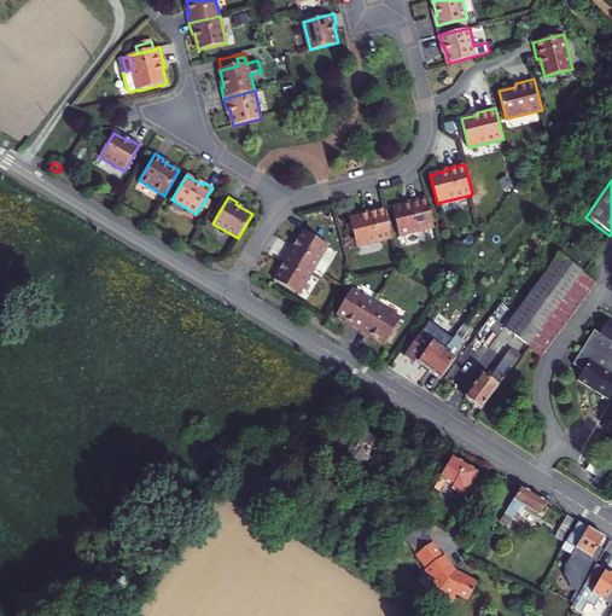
[(435,227),(427,197),(409,201),(411,203),(392,208),(400,236),(435,227)]
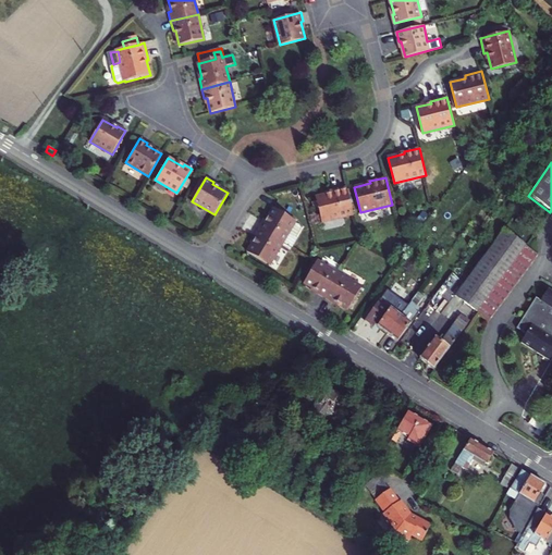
[(354,213),(346,187),(330,192),(331,194),(315,197),(321,222),(354,213)]
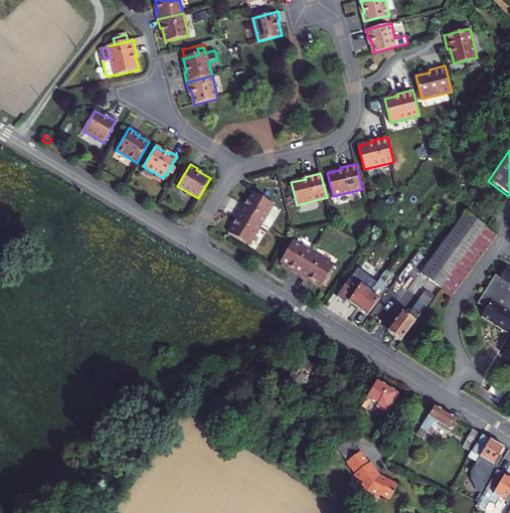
[(243,203),(238,211),(261,224),(269,229),(275,219),(273,219),(277,212),(276,208),(272,206),(273,204),(252,192),(244,204),(243,203)]
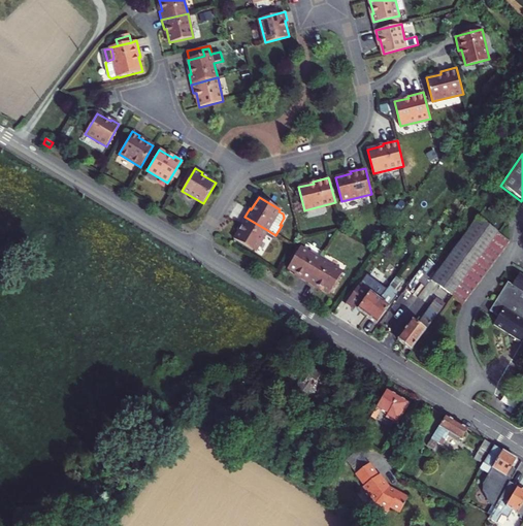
[(255,251),(267,230),(244,217),(239,225),(241,226),(234,238),(255,251)]
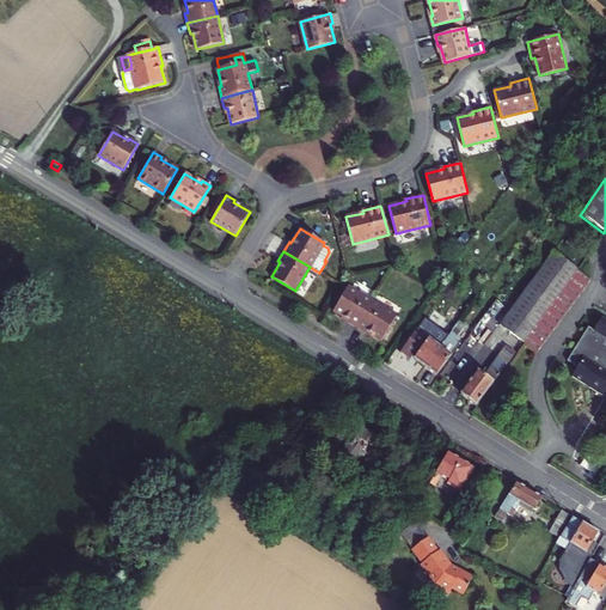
[(589,280),(551,252),(497,324),(534,353),(589,280)]
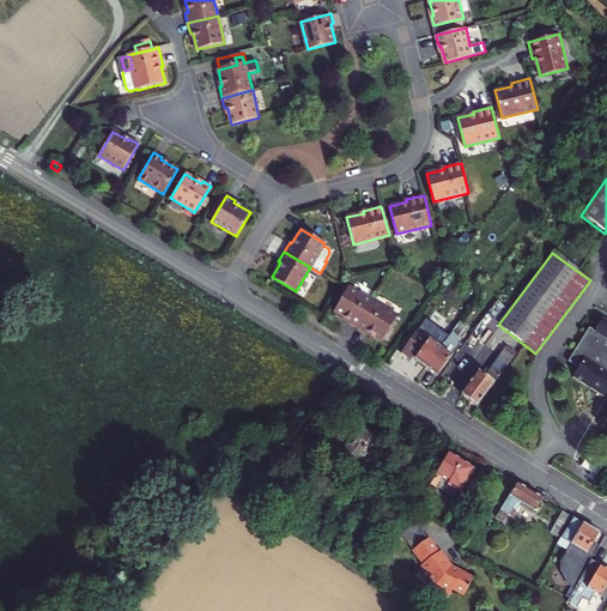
[(347,322),(357,328),(374,301),(348,288),(334,312),(348,320),(347,322)]
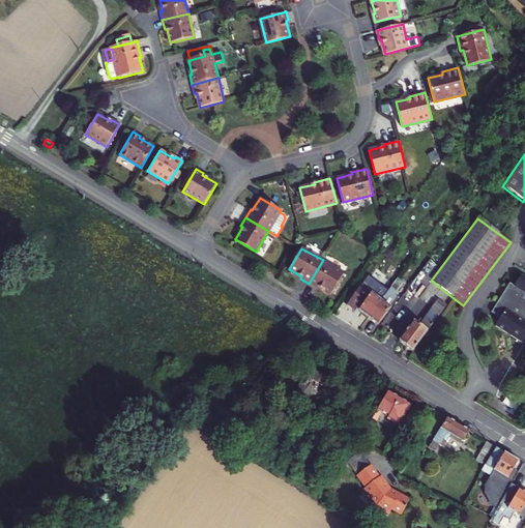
[(344,272),(323,260),(309,284),(317,288),(318,286),(331,294),(344,272)]
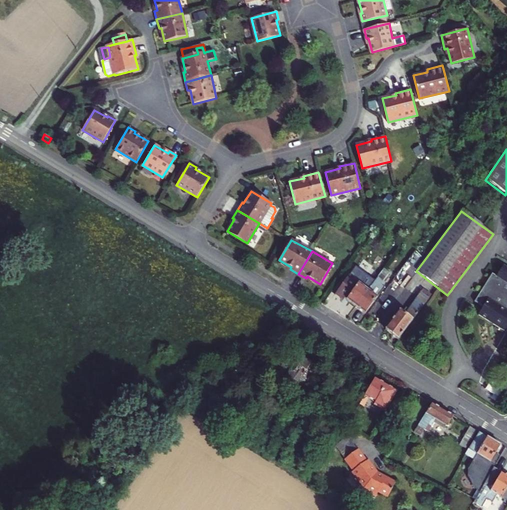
[(344,299),(353,306),(382,268),(382,267),(377,264),(361,285),(357,282),(344,299)]
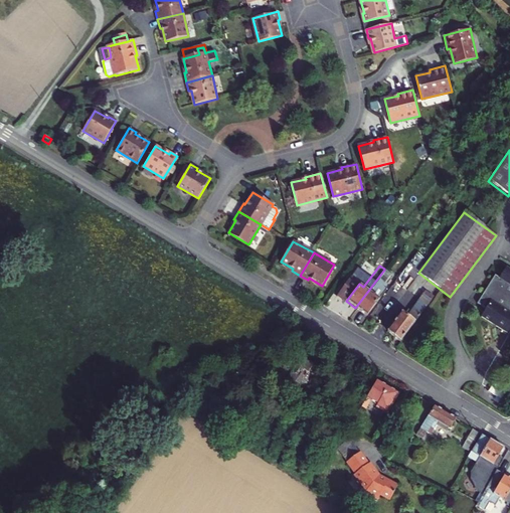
[(483,309),(478,317),(509,337),(509,271),(504,268),(497,279),(493,276),(475,304),(483,309)]
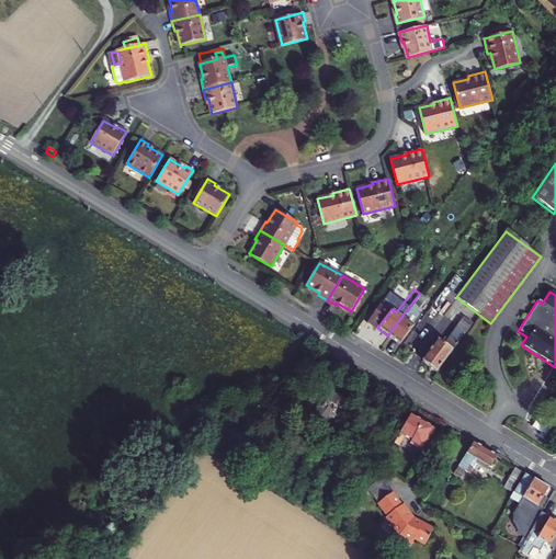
[(424,297),(419,293),(419,294),(387,335),(397,342),(419,314),(415,310),(424,297)]
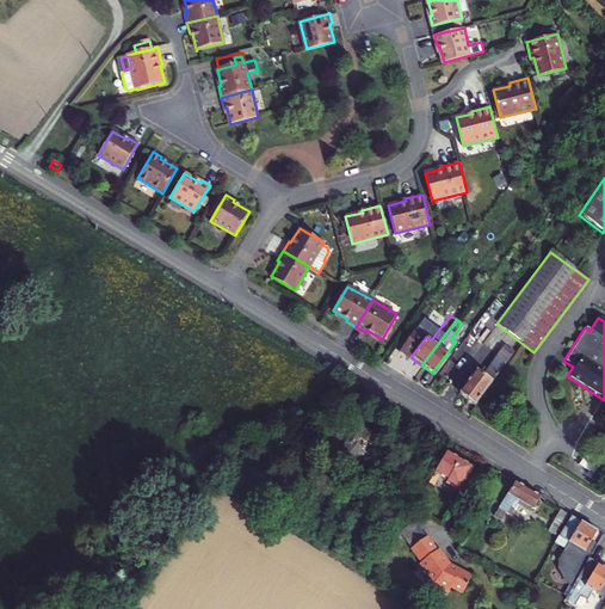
[(426,337),(413,327),(396,350),(407,357),(408,355),(411,357),(426,337)]
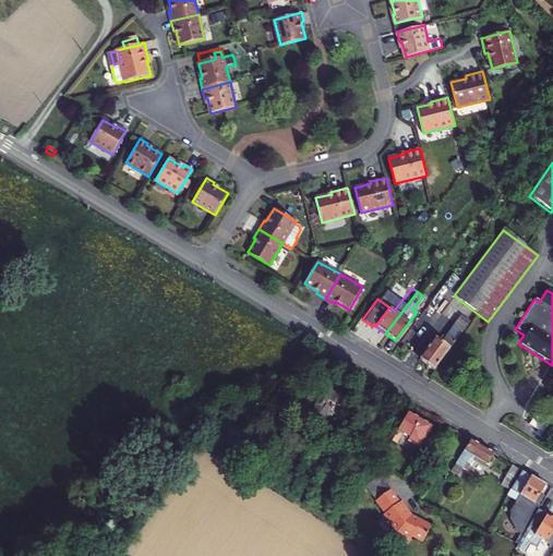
[(432,370),(466,325),(457,318),(440,341),(434,337),(418,359),(432,370)]
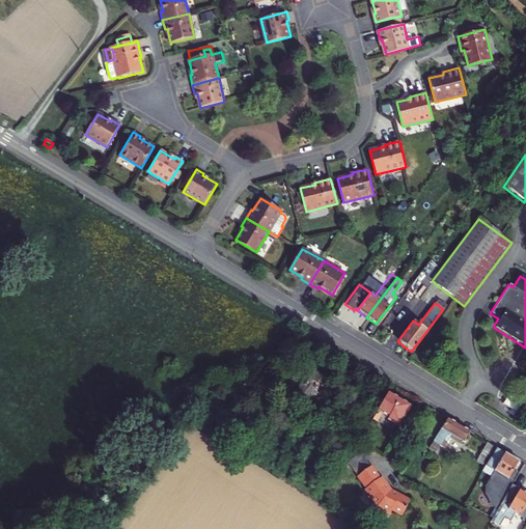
[(291,396),(303,400),(310,382),(298,377),(291,396)]
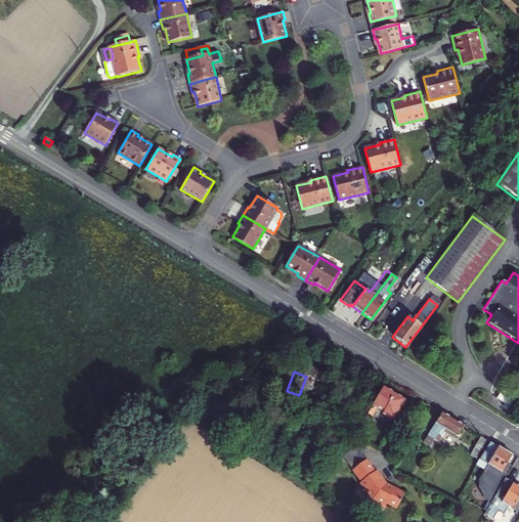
[(402,399),(381,386),(370,403),(381,410),(380,411),(390,419),(402,399)]
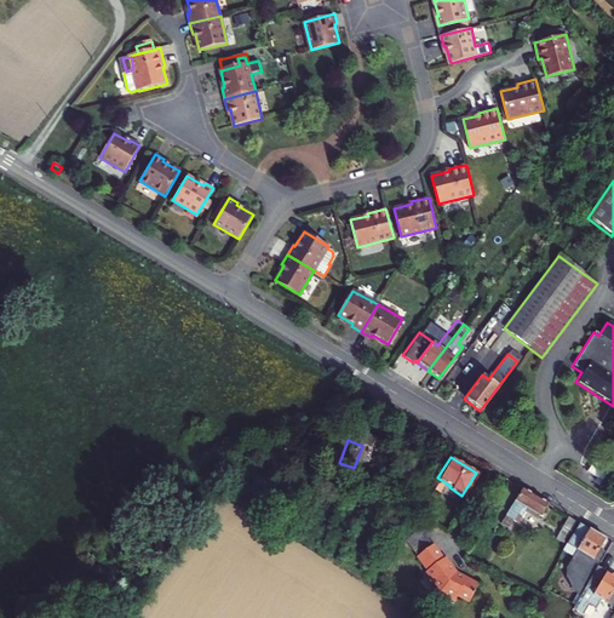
[(544,504),(517,487),(497,522),(505,527),(518,505),(537,516),(544,504)]
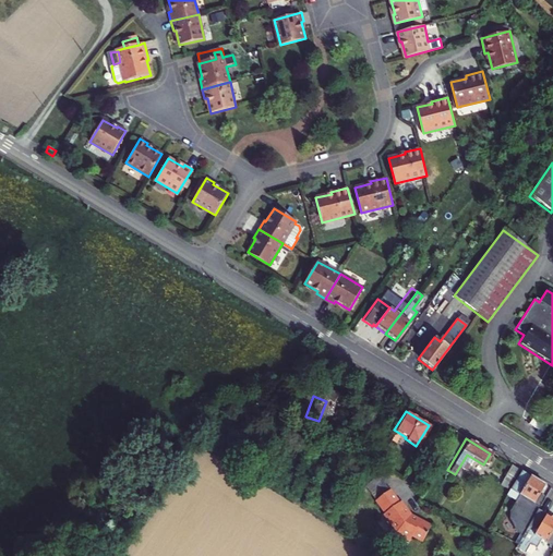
[(515,469),(508,464),(497,484),(505,488),(515,469)]
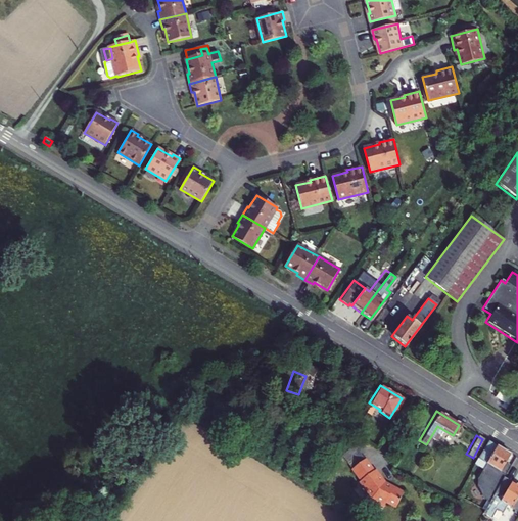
[(508,455),(484,440),(475,459),(483,464),(475,479),(476,487),(481,496),(486,502),(488,498),(501,477),(507,467),(502,464),(508,455)]
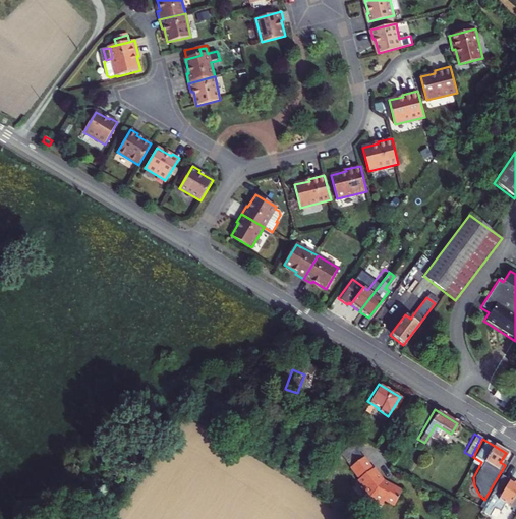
[(348,465),(361,456),(351,442),(339,451),(348,465)]
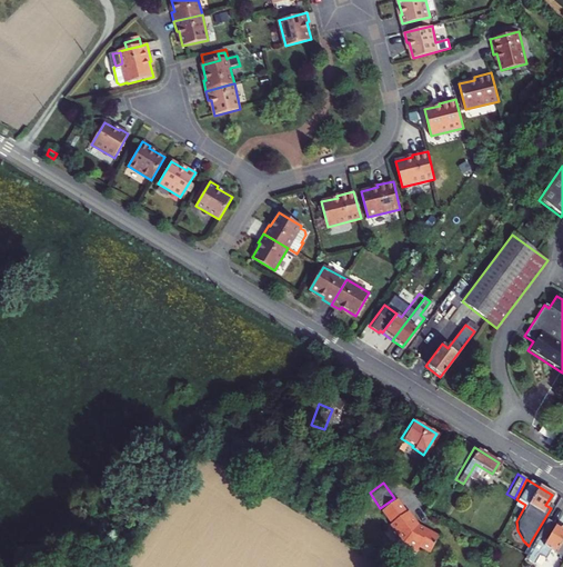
[(435,535),(415,524),(405,510),(403,510),(394,498),(380,508),(389,521),(388,523),(401,540),(402,541),(402,543),(414,549),(416,546),(426,551),(435,535)]
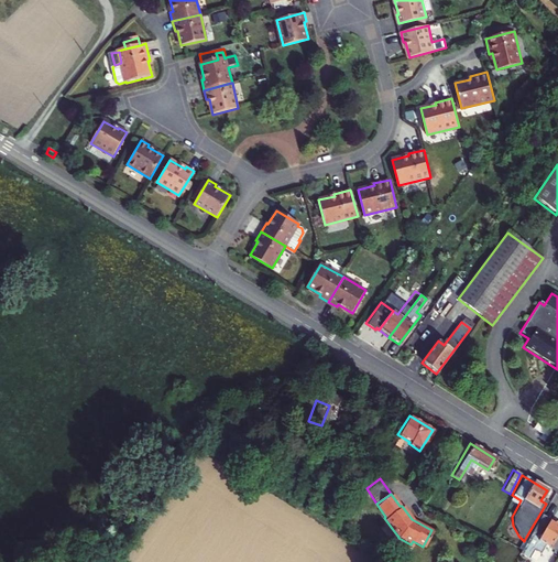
[(557,530),(557,526),(539,515),(526,537),(524,541),(518,550),(534,559),(543,546),(548,548),(557,530)]
